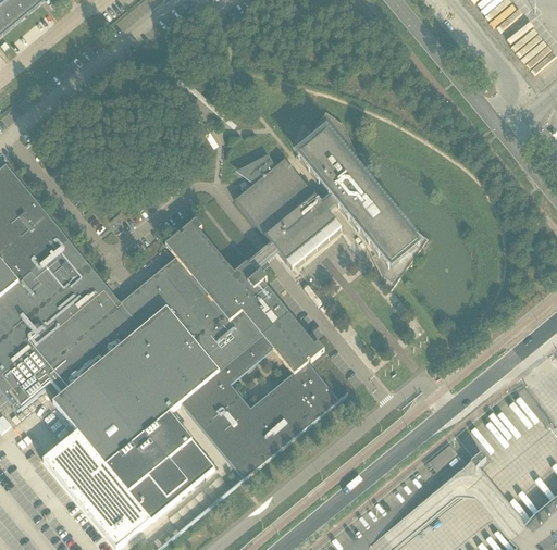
[(0,0),(0,32),(24,12),(27,10),(39,0),(0,0)]
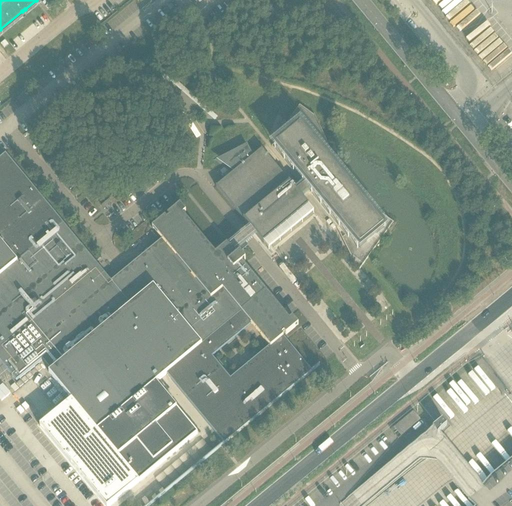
[(216,181),(251,224),(253,227),(258,232),(261,237),(263,239),(264,238),(263,238),(280,224),(283,227),(288,222),(293,218),(291,215),(308,201),(309,201),(301,192),(309,186),(311,184),(359,243),(383,223),(300,122),(276,141),(302,172),(306,178),(296,186),(262,143),(261,144),(253,151),(251,153),(244,145),(230,158),(235,166),(233,167),(216,181)]
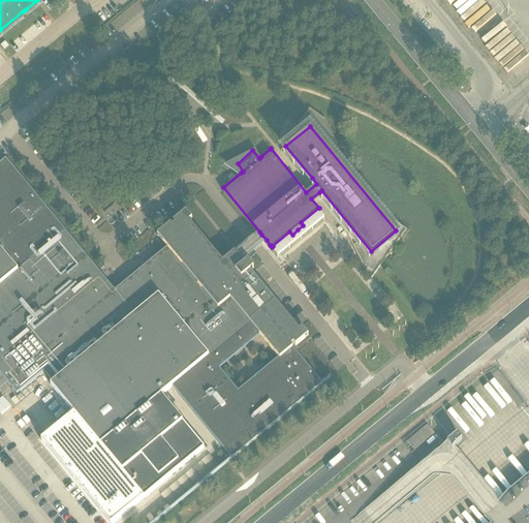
[(169,219),(157,229),(166,242),(115,285),(5,153),(0,157),(0,367),(2,370),(17,388),(35,372),(43,366),(49,372),(53,377),(50,379),(72,406),(74,408),(59,421),(49,430),(41,436),(60,459),(67,467),(111,520),(204,442),(182,417),(160,390),(172,380),(173,381),(174,383),(231,453),(321,378),(294,345),(290,340),(292,338),(297,343),(298,343),(296,340),(308,330),(302,322),(299,326),(250,267),(253,264),(247,256),(251,253),(255,250),(255,249),(251,244),(248,240),(242,233),(241,233),(238,236),(218,251),(188,216),(191,214),(185,206),(173,216),(170,214),(173,217),(175,219),(172,221),(170,219),(168,216),(167,216),(169,219)]
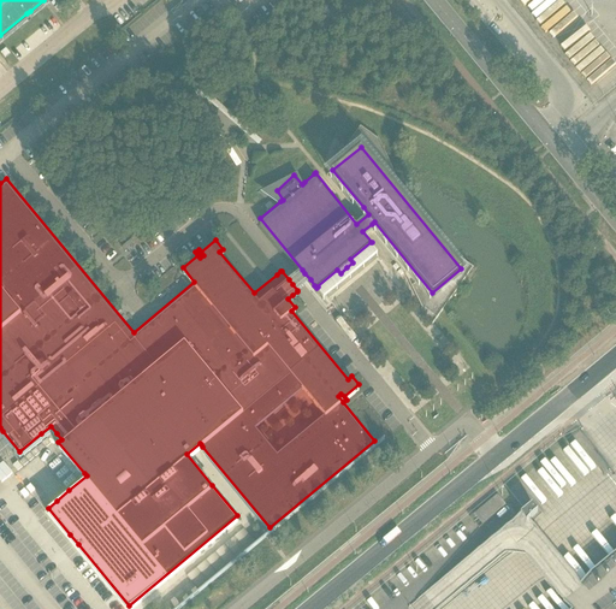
[(292,284),(297,290),(302,287),(311,279),(304,273),(296,281),(292,284)]
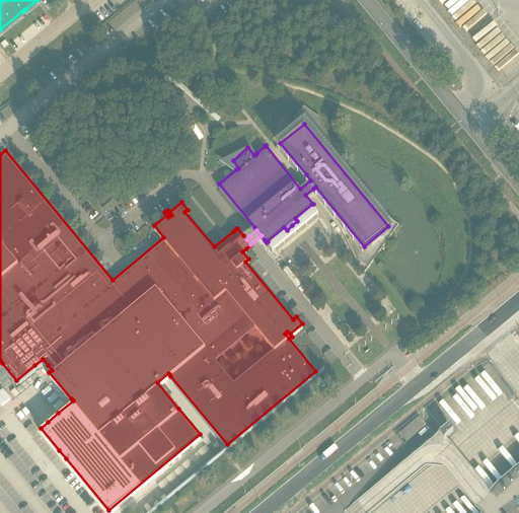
[(395,430),(403,439),(426,420),(419,412),(395,430)]
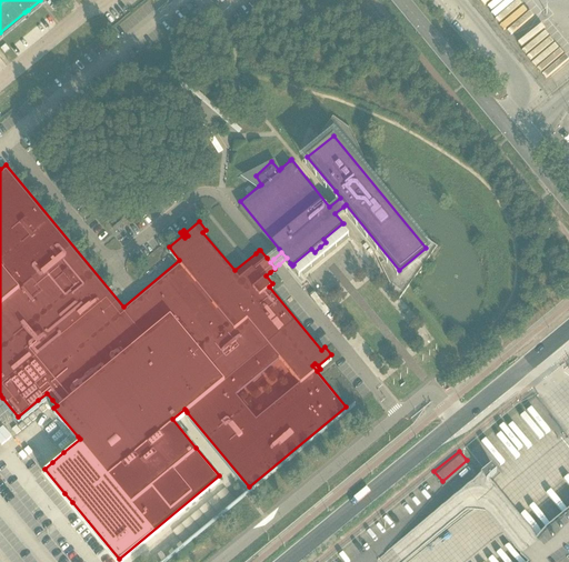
[(491,461),(480,470),(486,475),(496,467),(491,461)]
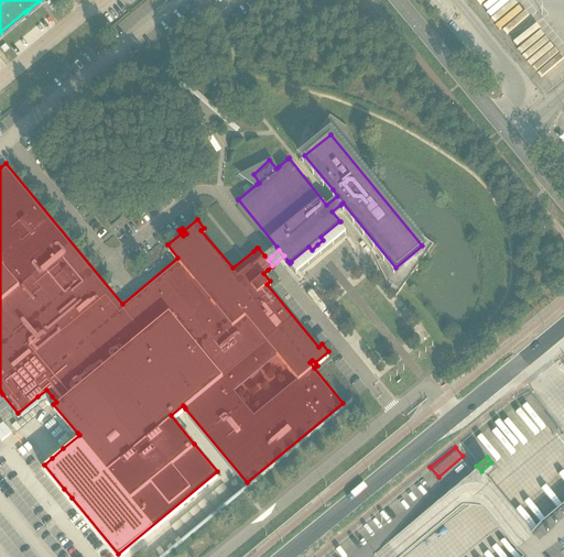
[(563,556),(563,503),(533,530),(516,544),(524,555),(521,556),(563,556)]
